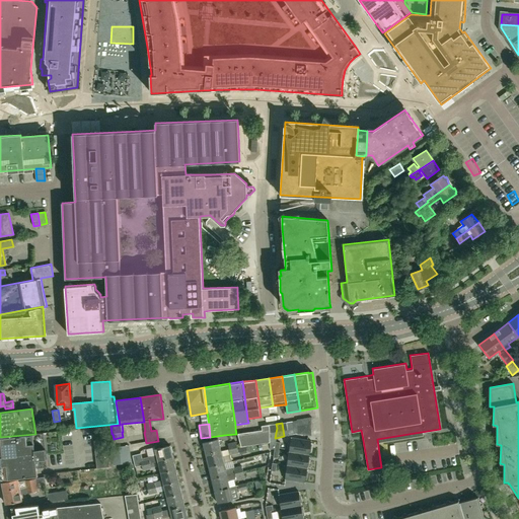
[(92,428),(93,435),(105,433),(104,426),(92,428)]
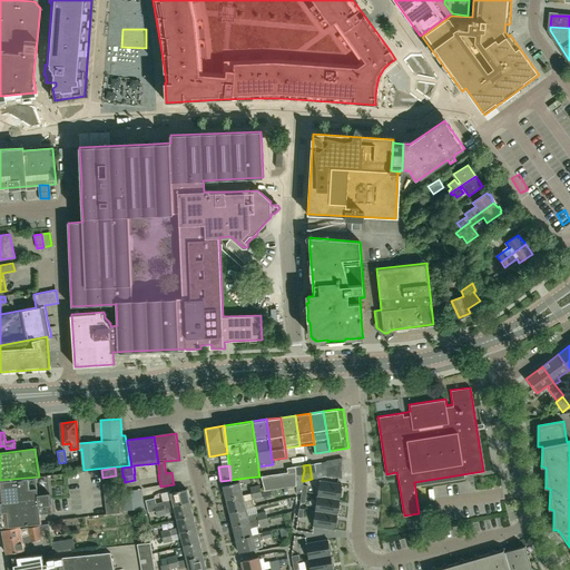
[(267,490),(296,485),(296,471),(288,472),(261,477),(265,491),(267,490)]
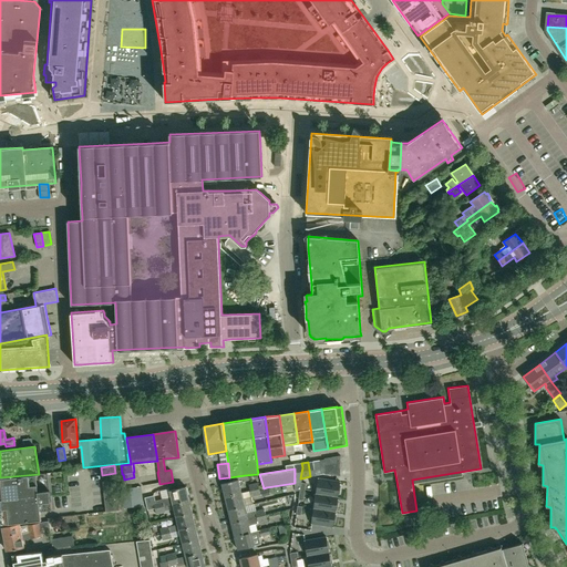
[(39,474),(0,477),(0,501),(0,502),(1,507),(0,506),(0,515),(1,525),(41,519),(40,512),(52,511),(47,473),(39,474)]
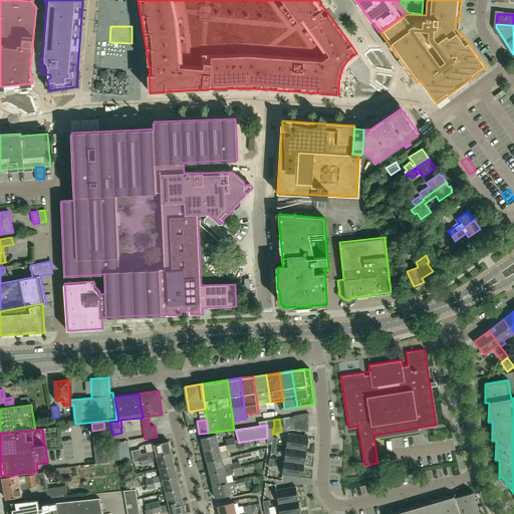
[(105,436),(104,429),(92,431),(92,437),(105,436)]
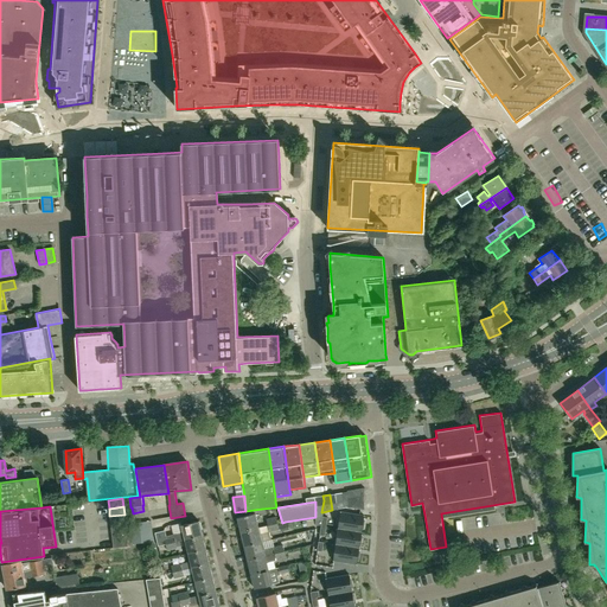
[(338,529),(362,532),(364,516),(340,512),(338,529)]
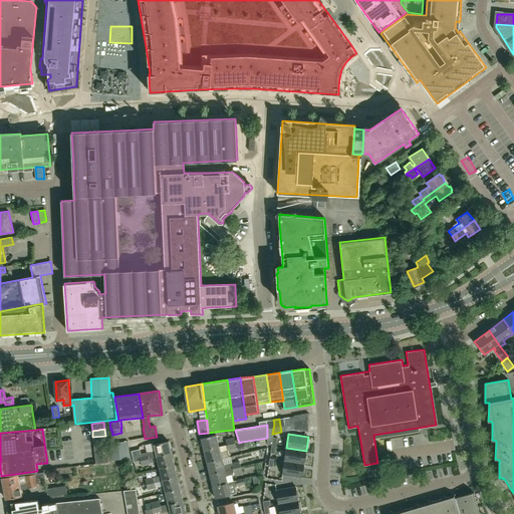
[(205,451),(219,447),(216,435),(202,438),(205,451)]
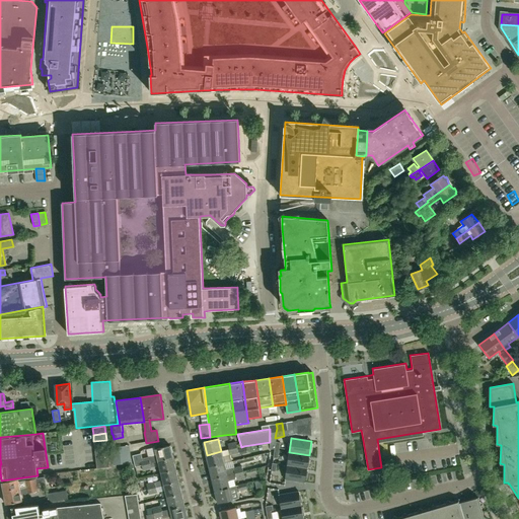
[(94,448),(107,447),(106,440),(93,441),(94,448)]
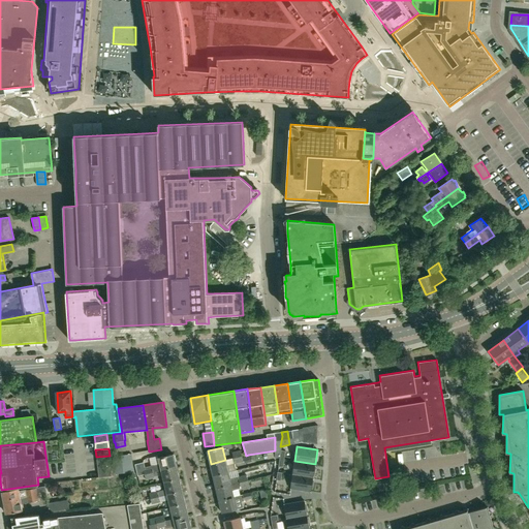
[(144,474),(154,472),(162,470),(178,466),(175,454),(159,458),(160,464),(146,468),(144,463),(136,464),(138,475),(144,474)]
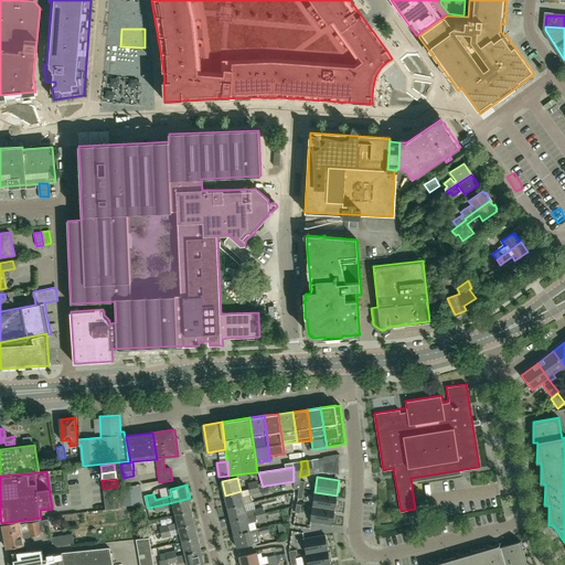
[(121,507),(142,504),(140,486),(129,487),(119,488),(121,507)]
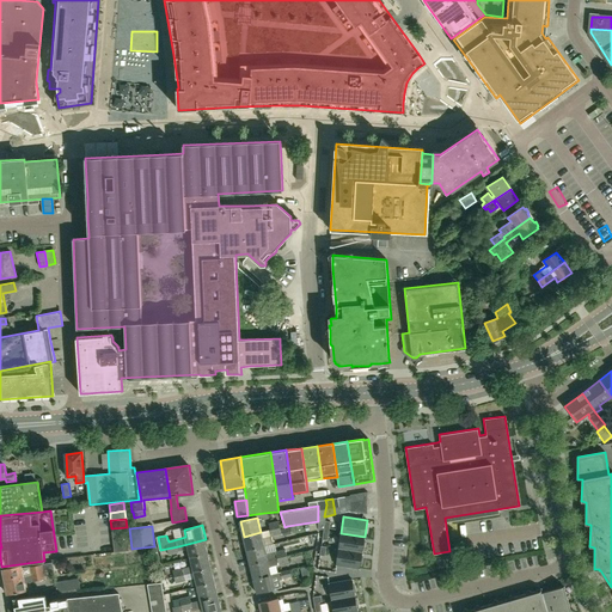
[(127,534),(127,527),(111,528),(112,537),(127,534)]
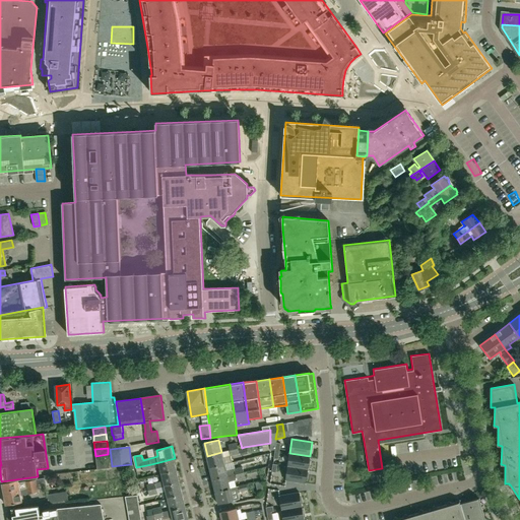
[(222,457),(239,454),(238,448),(230,450),(221,452),(207,456),(209,467),(224,464),(222,457)]
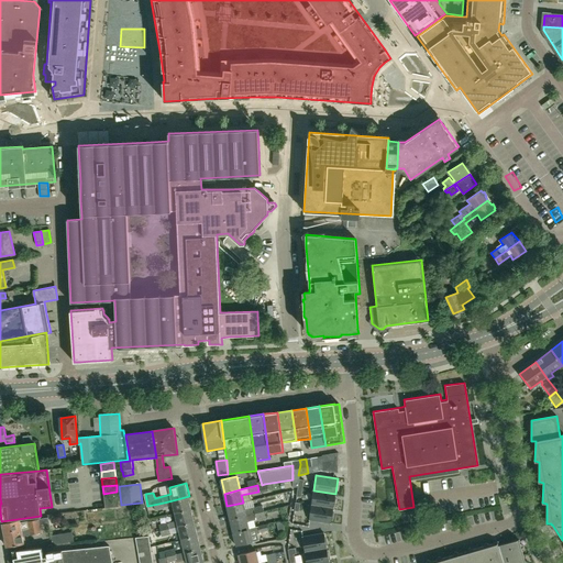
[(311,505),(333,508),(335,494),(313,490),(311,505)]
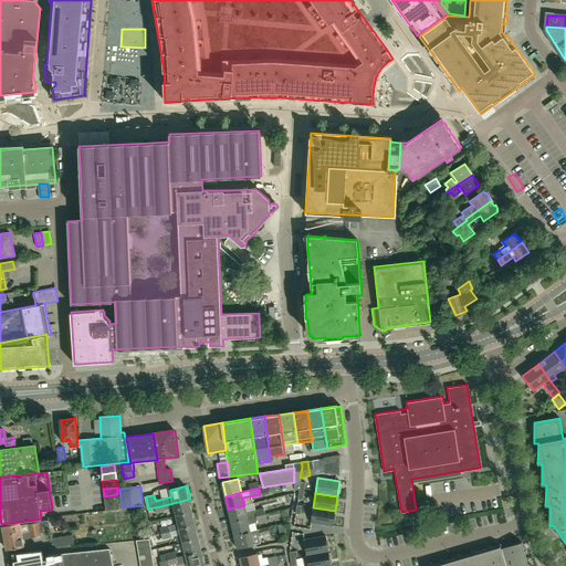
[(118,502),(117,494),(104,496),(105,504),(118,502)]
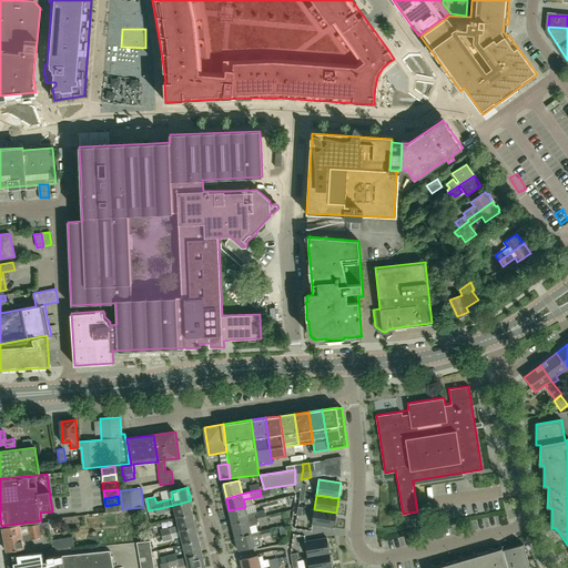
[(178,518),(194,514),(191,500),(174,505),(178,518)]
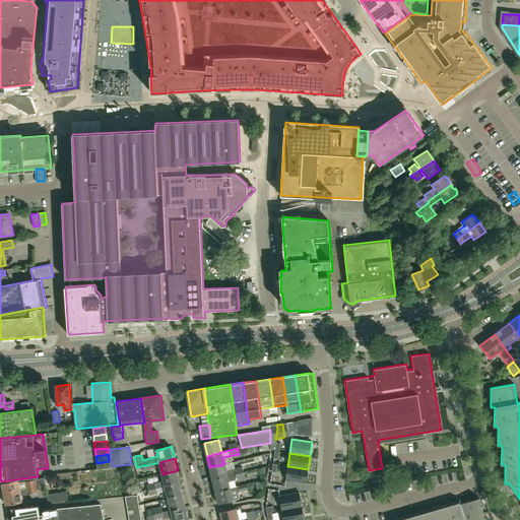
[(110,468),(109,461),(96,463),(98,469),(110,468)]
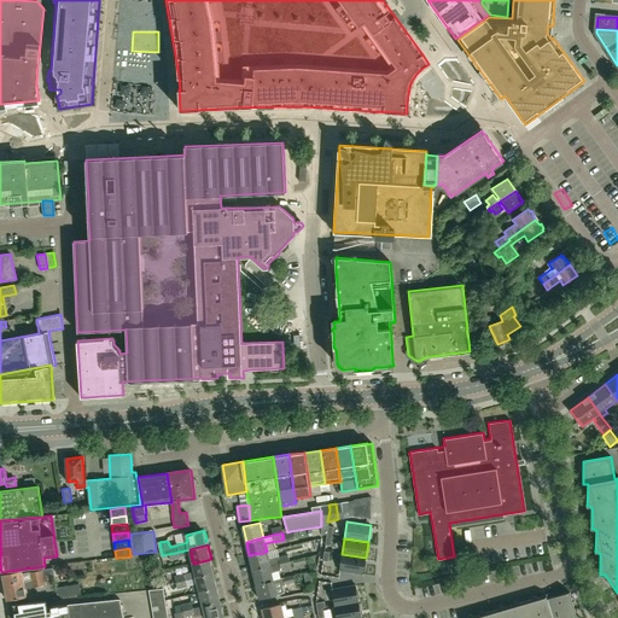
[(252,570),(290,561),(289,554),(268,559),(267,552),(249,555),(252,570)]
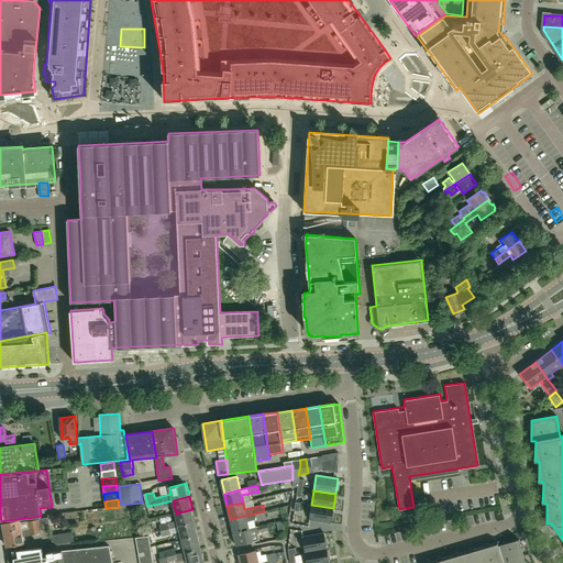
[(333,508),(311,505),(309,520),(331,523),(333,508)]
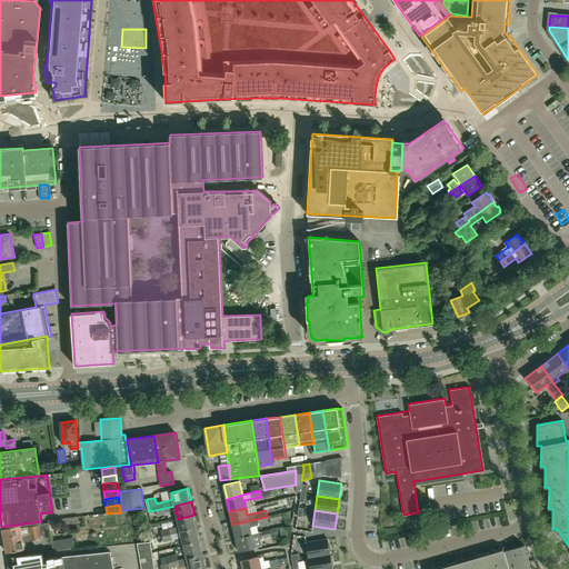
[(198,528),(195,515),(178,519),(179,526),(160,530),(161,537),(171,535),(181,532),(198,528)]
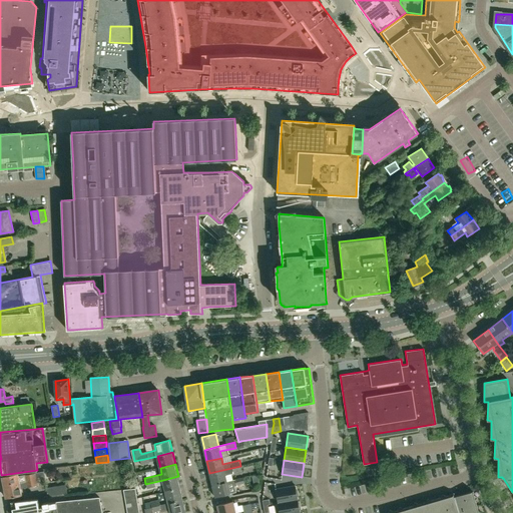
[(222,483),(227,482),(225,476),(233,474),(234,473),(241,471),(240,466),(209,473),(212,485),(222,483)]
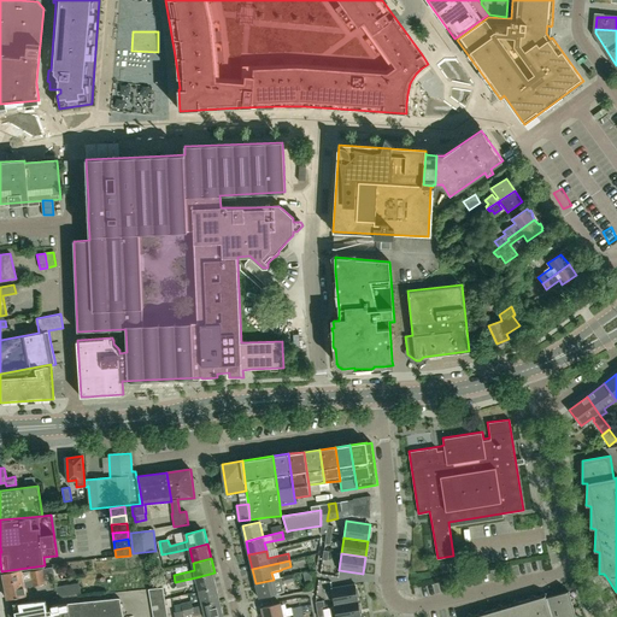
[(16,581),(17,583),(24,582),(24,581),(33,580),(31,577),(36,576),(36,579),(54,575),(63,574),(62,563),(52,564),(53,568),(22,574),(22,570),(4,574),(5,582),(16,581)]
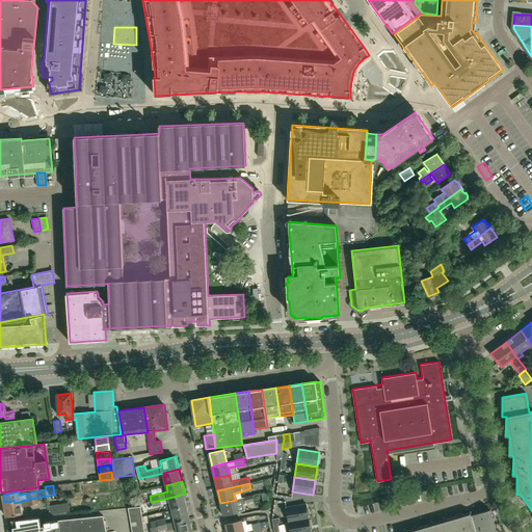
[(173,509),(187,506),(185,494),(169,498),(173,509)]
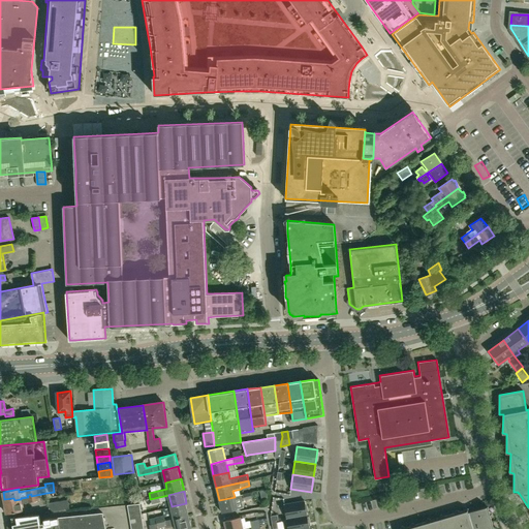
[(48,497),(47,493),(31,496),(31,494),(27,495),(28,497),(21,498),(21,499),(14,500),(13,498),(4,499),(7,515),(23,511),(22,504),(39,501),(38,499),(48,497)]
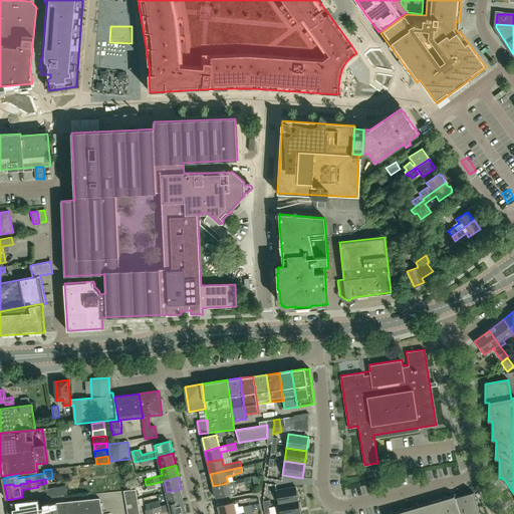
[(233,481),(228,483),(223,484),(213,486),(216,498),(237,493),(235,487),(237,487),(238,486),(245,484),(244,479),(233,481)]
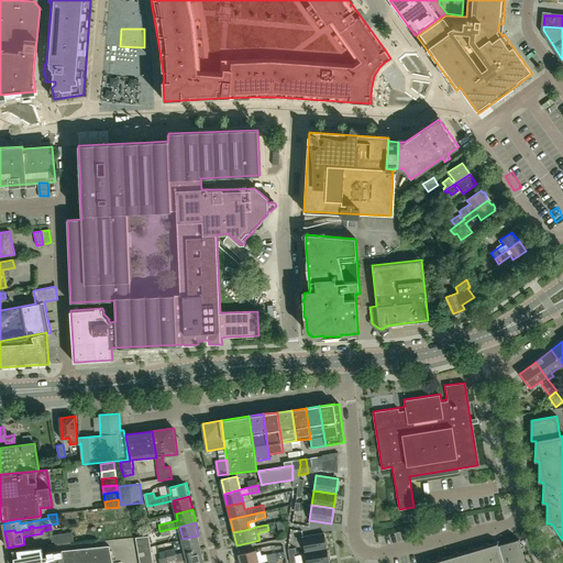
[(52,544),(74,541),(72,531),(51,536),(52,544)]
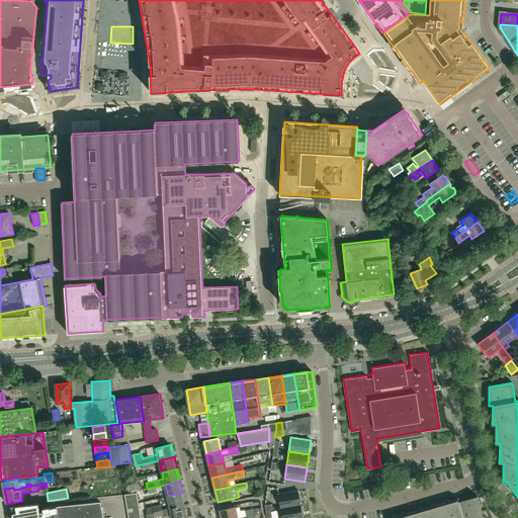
[(280,508),(300,504),(298,491),(278,494),(280,508)]
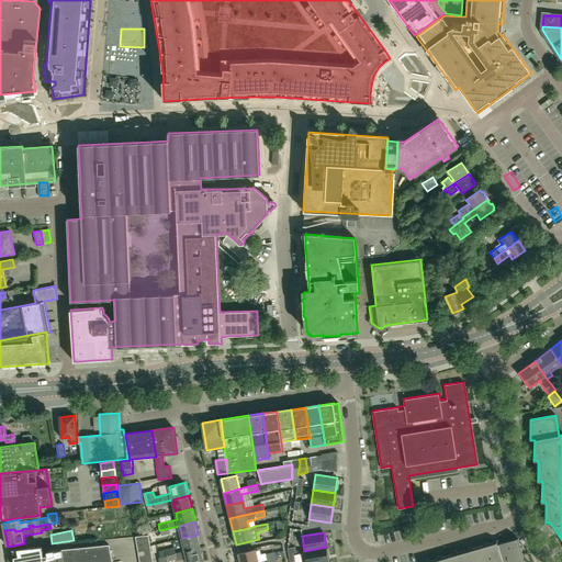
[(136,544),(149,542),(148,535),(135,537),(136,544)]
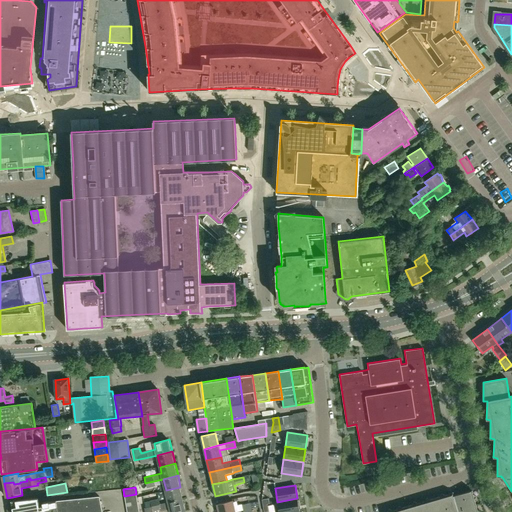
[(168,502),(183,499),(180,487),(166,490),(168,502)]
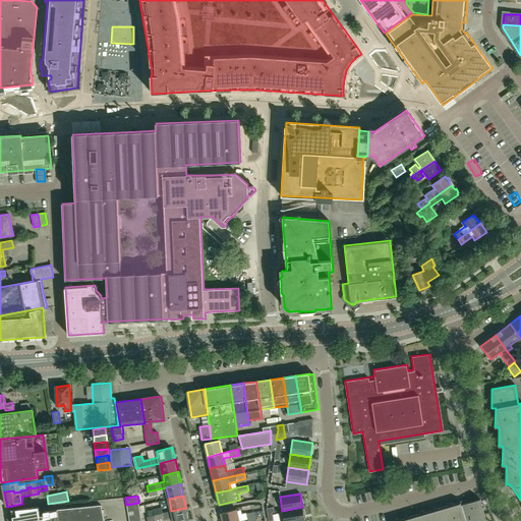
[(483,508),(484,505),(481,503),(480,499),(458,506),(457,503),(453,504),(450,502),(448,505),(438,508),(433,506),(432,510),(424,512),(421,510),(419,513),(409,516),(406,514),(404,518),(400,519),(399,519),(396,518),(394,520),(464,520),(466,520),(465,520),(488,520),(489,520),(486,519),(483,508)]
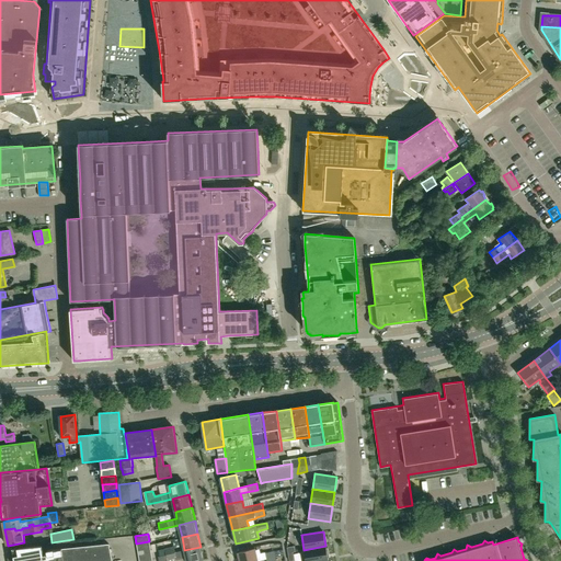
[(13,554),(10,560),(112,560),(109,544),(54,550),(53,550),(46,551),(47,554),(43,554),(42,546),(11,549),(13,554)]
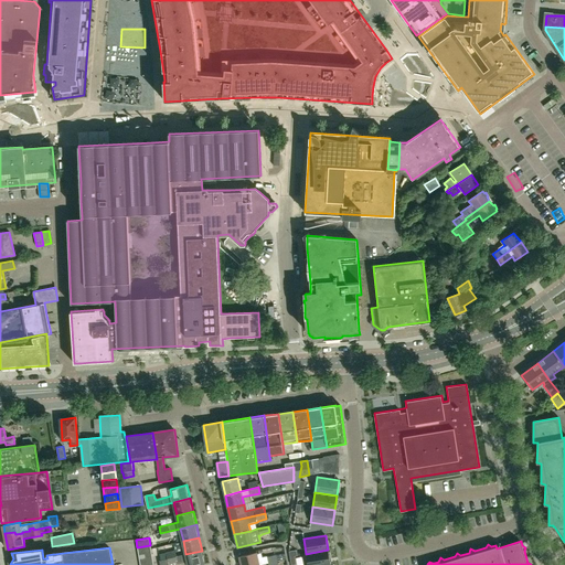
[(307,564),(328,564),(331,564),(328,550),(306,554),(307,564)]
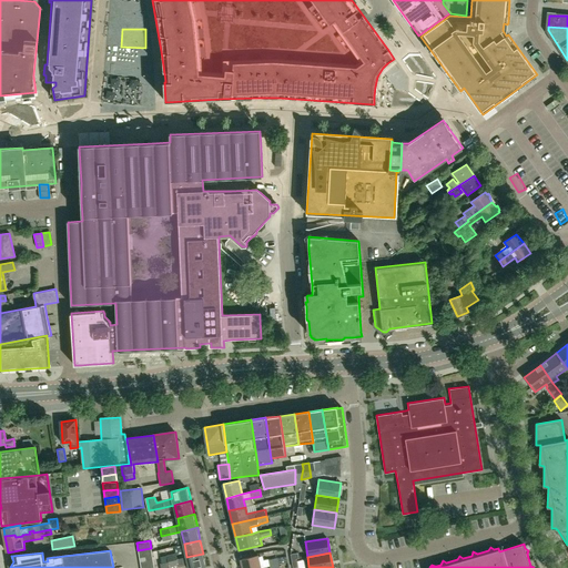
[(178,560),(168,563),(159,564),(160,567),(169,567),(178,566),(178,567),(189,565),(189,567),(200,567),(206,567),(203,554),(186,557),(178,560)]
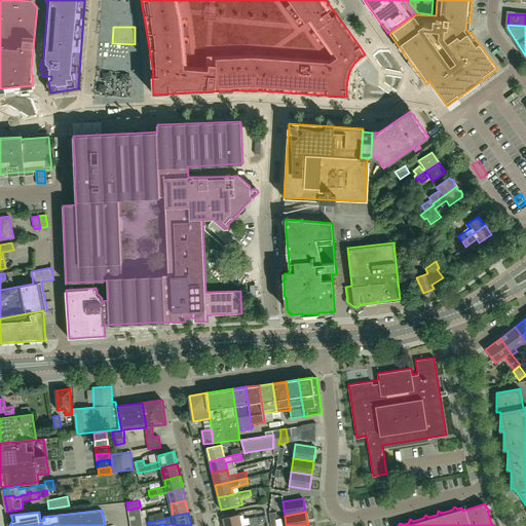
[(224,525),(234,525),(241,524),(239,514),(223,518),(224,525)]
